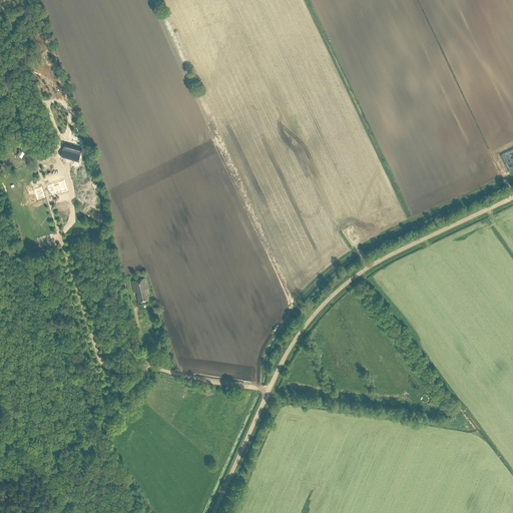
[(64,141),(60,154),(78,159),(81,146),(64,141)]
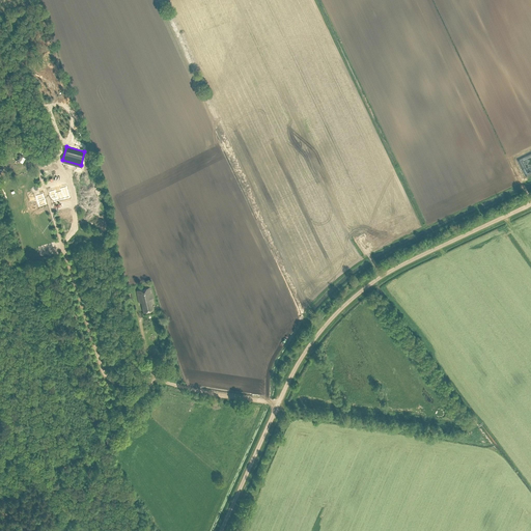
[(24,155),(17,150),(15,154),(18,156),(16,159),(20,162),(24,155)]
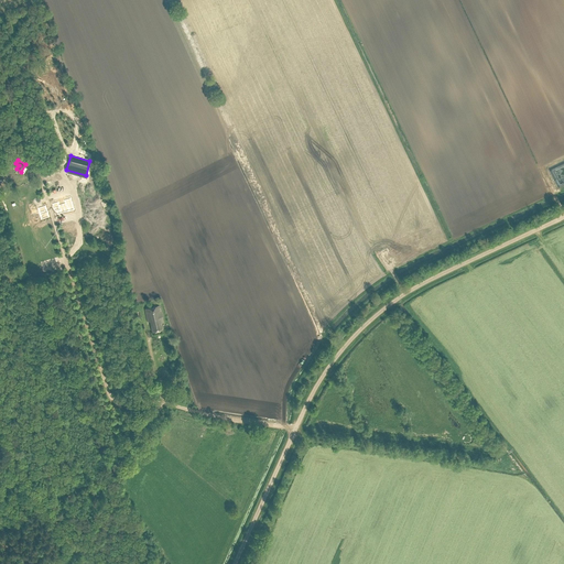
[(550,166),(552,172),(549,173),(553,182),(563,176),(559,163),(550,166)]
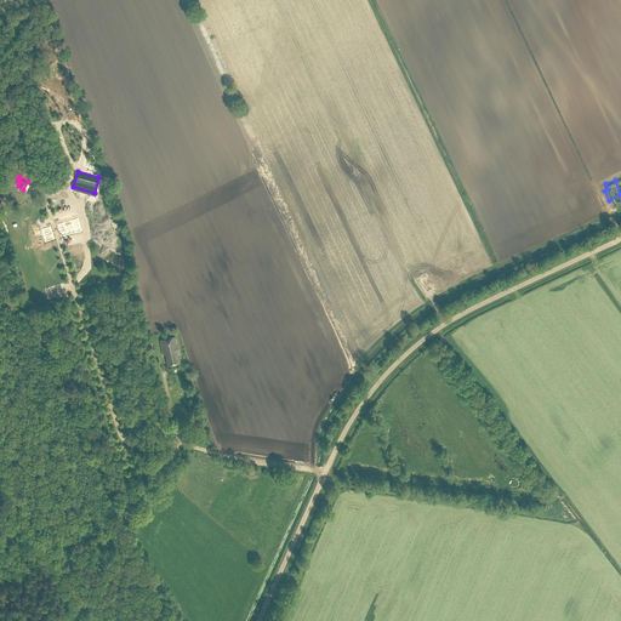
[(81,232),(78,218),(70,221),(72,223),(64,226),(63,223),(58,224),(57,224),(50,227),(49,227),(43,229),(46,241),(53,239),(61,237),(62,237),(81,232)]
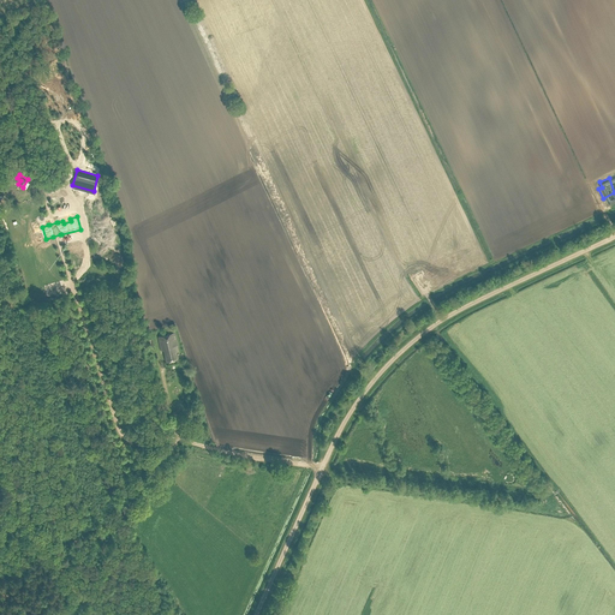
[(410,281),(413,279),(410,274),(404,279),(408,286),(412,284),(410,281)]
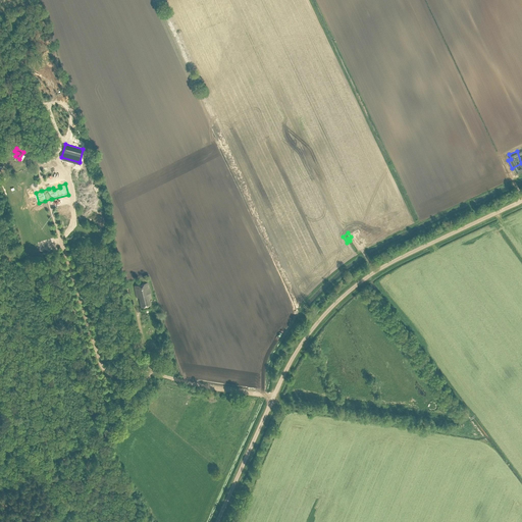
[(149,298),(152,298),(148,282),(134,285),(137,298),(139,297),(141,307),(151,304),(149,298)]
